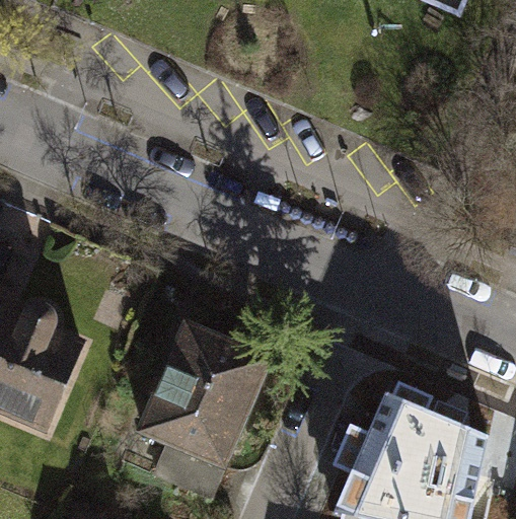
[(431,0),(461,12),(466,0),(431,0)]
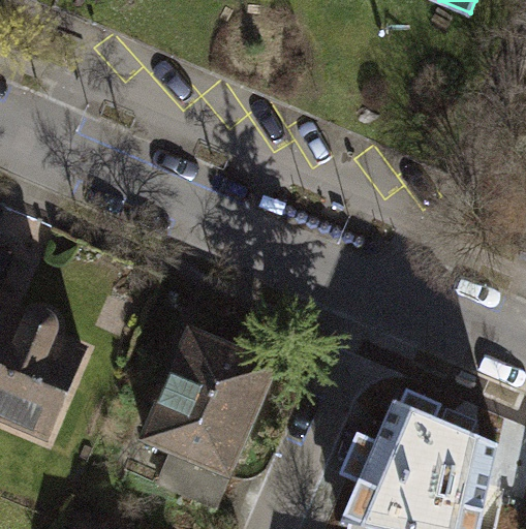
[(10,322),(0,317),(0,424),(45,445),(87,350),(59,338),(59,330),(55,320),(49,315),(37,314),(27,318),(22,329),(10,322)]
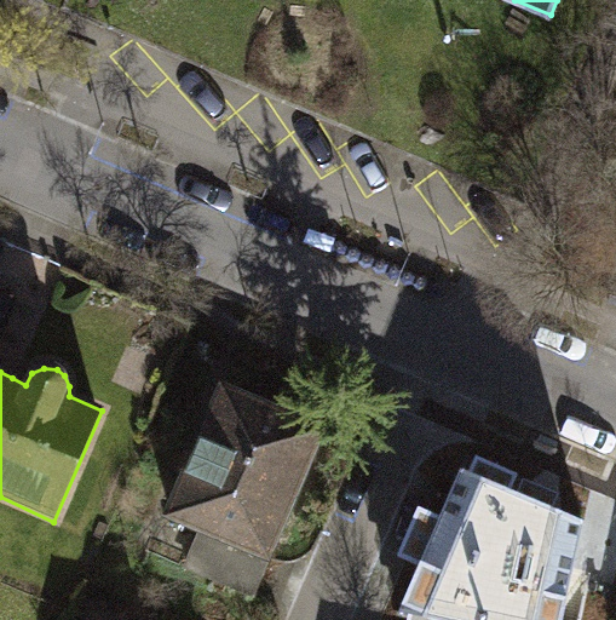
[(316,430),(217,391),(193,452),(168,516),(201,529),(262,555),(316,430)]
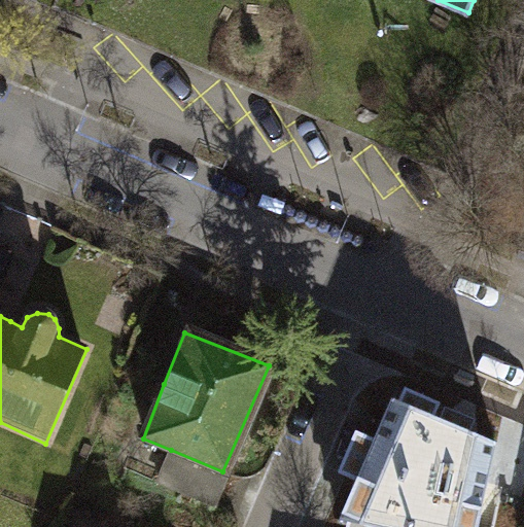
[(476,526),(494,441),(391,396),(375,436),(355,429),(340,465),(356,473),(338,515),(393,526),(476,526)]
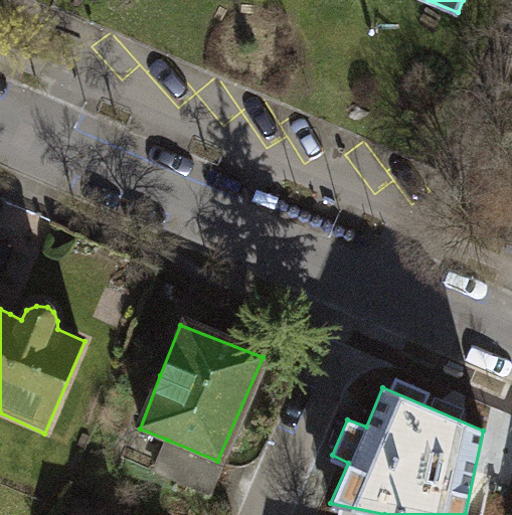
[(217,461),(167,440),(152,474),(203,491),(217,461)]
